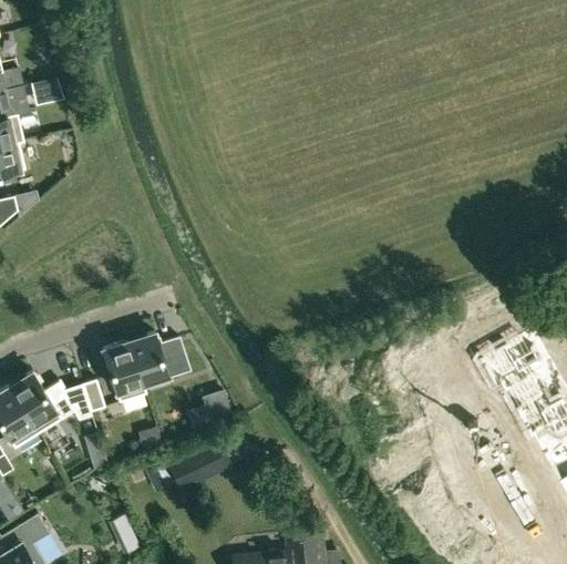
[(18,68),(0,71),(0,90),(22,85),(18,68)]
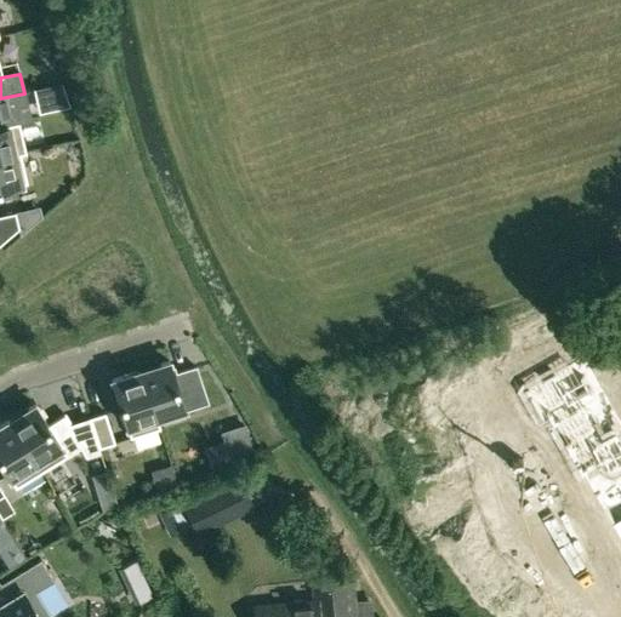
[(24,93),(0,98),(0,129),(18,125),(20,127),(32,125),(24,93)]
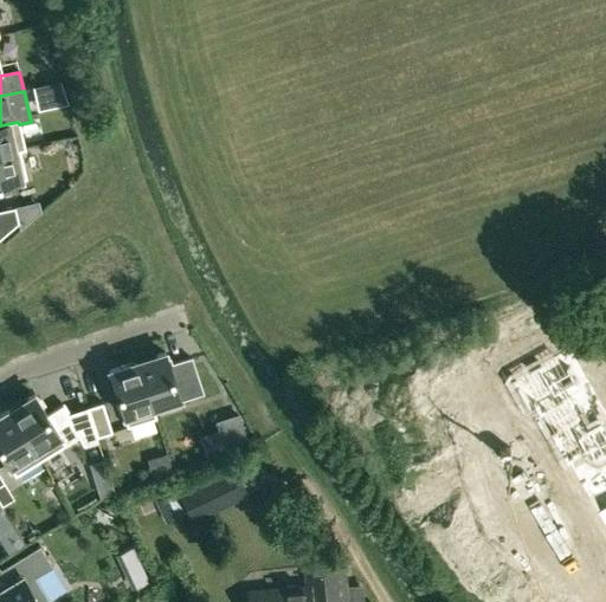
[(0,125),(0,156),(19,151),(19,153),(25,151),(25,150),(19,124),(18,122),(0,125)]
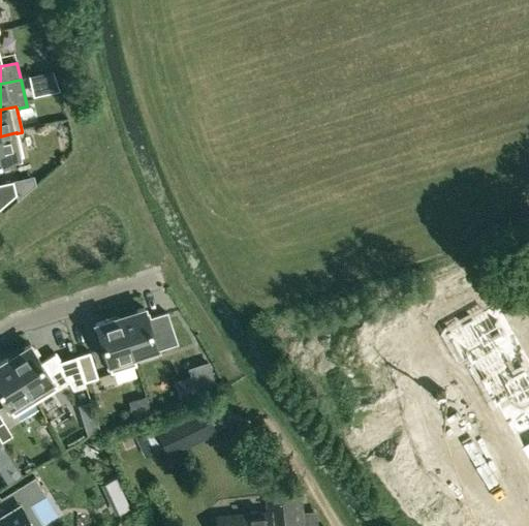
[(17,132),(0,136),(0,162),(23,158),(17,133),(17,132)]
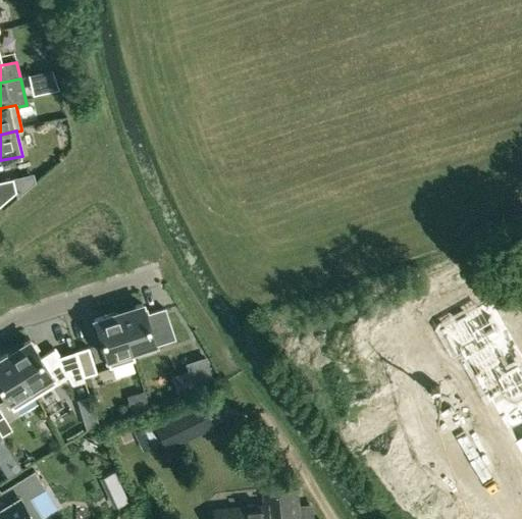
[(12,180),(0,183),(0,207),(15,194),(12,180)]
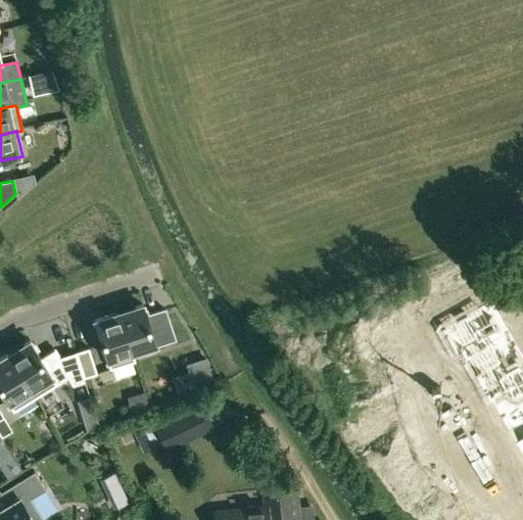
[(142,306),(117,315),(131,353),(132,353),(155,346),(174,340),(164,311),(148,316),(146,311),(144,312),(142,306)]
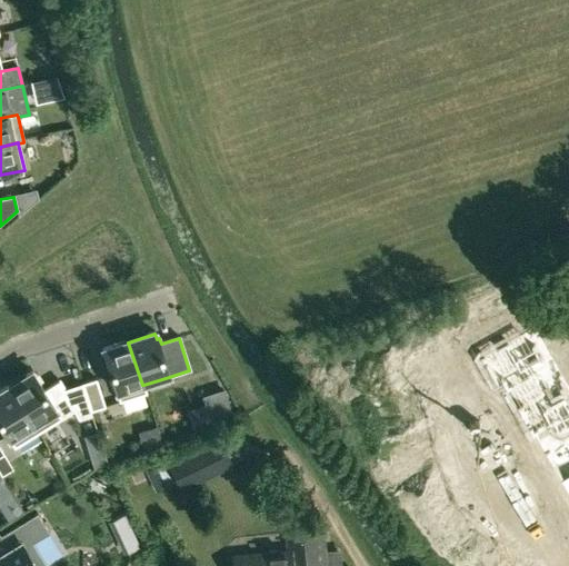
[(527,335),(481,360),(497,388),(503,384),(508,391),(511,389),(521,409),(519,410),(533,436),(553,425),(559,435),(568,429),(568,409),(563,400),(553,407),(540,384),(542,381),(538,374),(535,375),(531,369),(542,363),(527,335)]
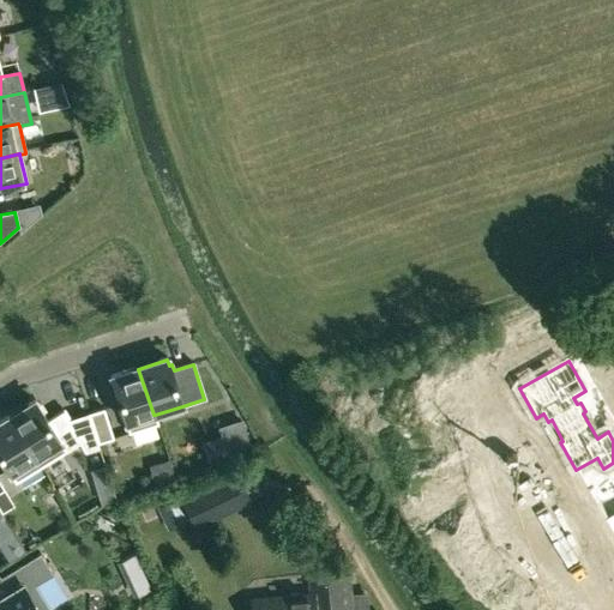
[(138,369),(110,379),(128,435),(157,426),(158,426),(155,415),(154,415),(138,369)]
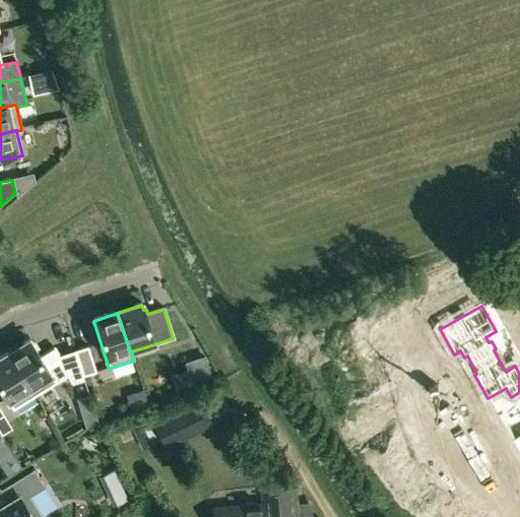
[(29,341),(8,354),(35,397),(56,384),(29,341)]
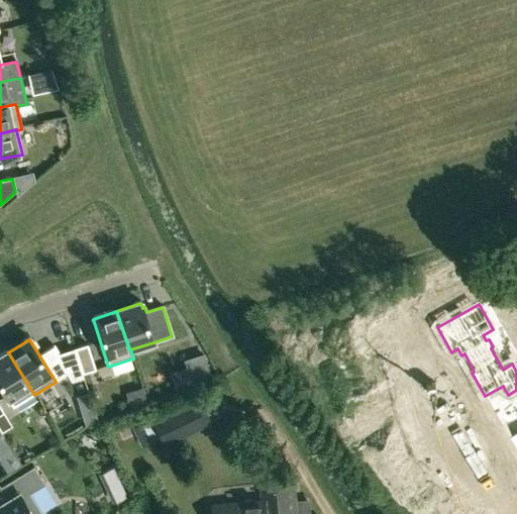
[(87,345),(74,349),(82,375),(95,371),(87,345)]
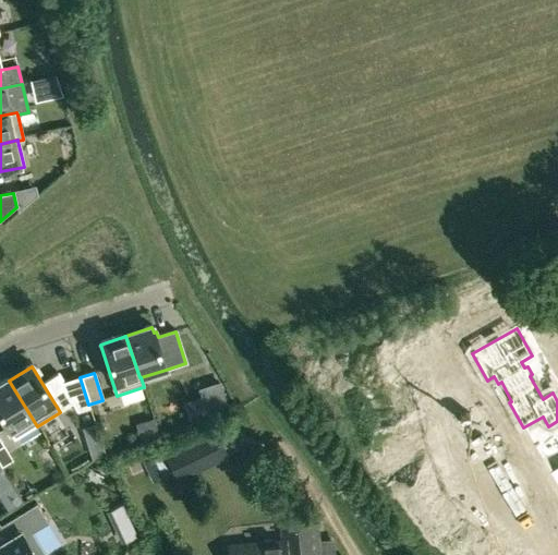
[(76,413),(89,409),(80,378),(59,385),(76,413)]
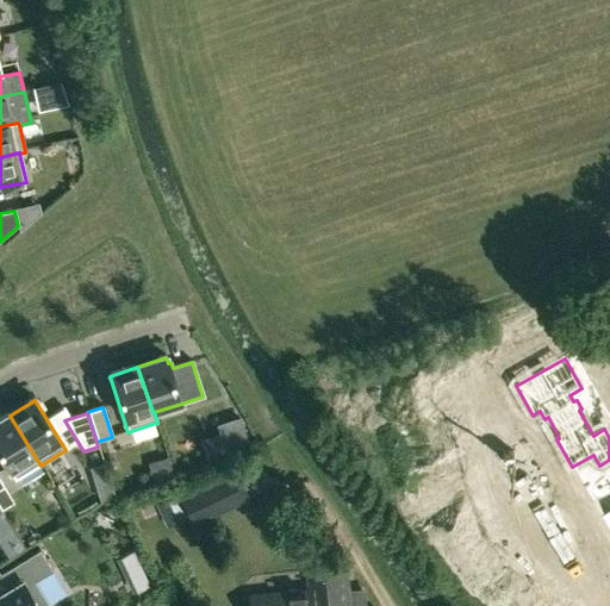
[(41,466),(10,416),(0,420),(0,457),(14,481),(41,466)]
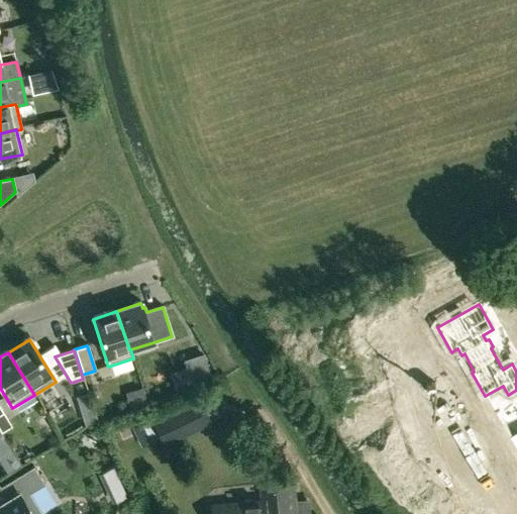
[(205,355),(182,363),(191,389),(213,383),(205,355)]
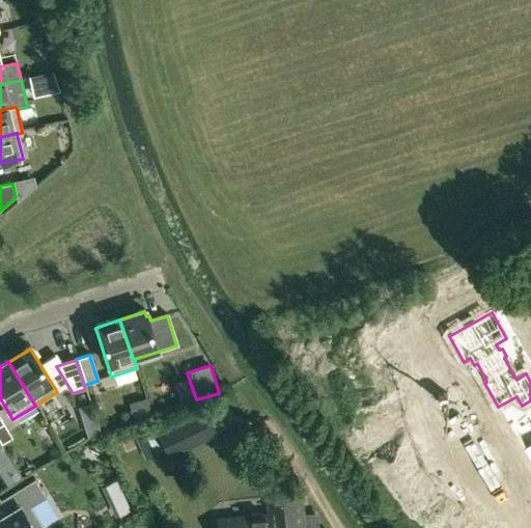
[(169,457),(215,435),(204,413),(158,435),(169,457)]
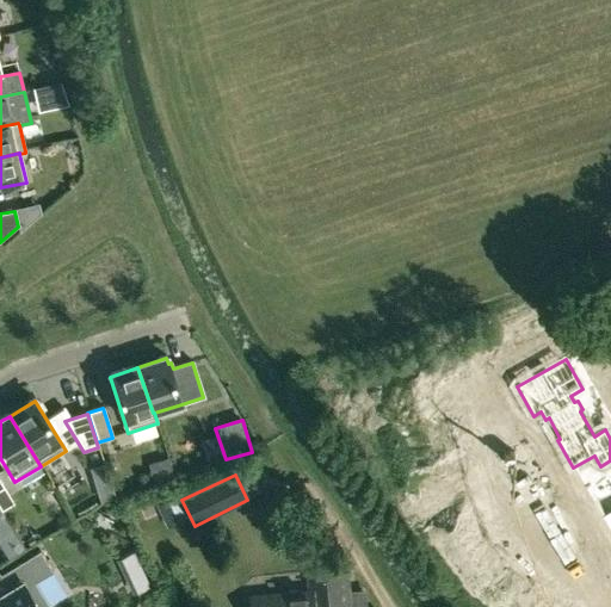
[(111,489),(98,494),(100,502),(115,499),(111,489)]
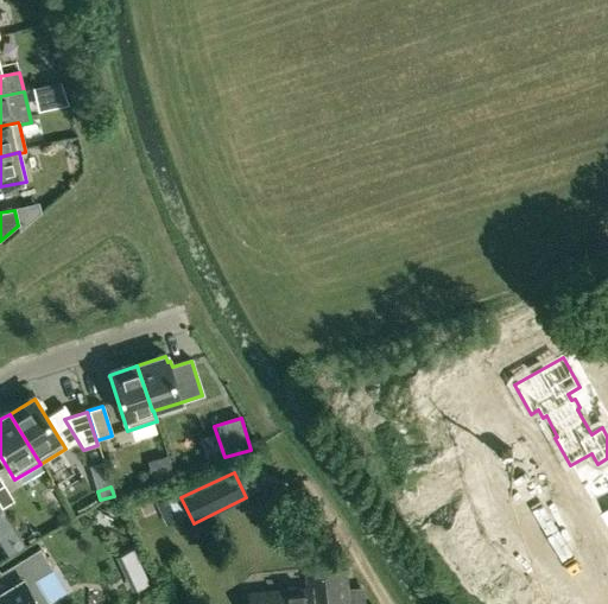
[(176,497),(158,506),(165,521),(183,513),(176,497)]
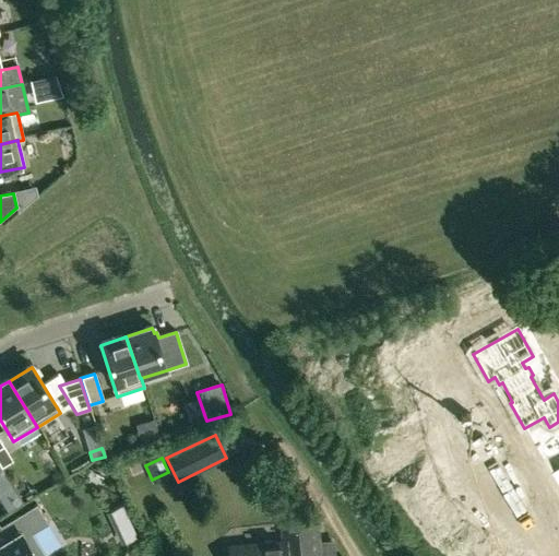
[(0,528),(0,529),(8,541),(0,545),(0,555),(44,555),(32,535),(48,525),(36,506),(0,528)]
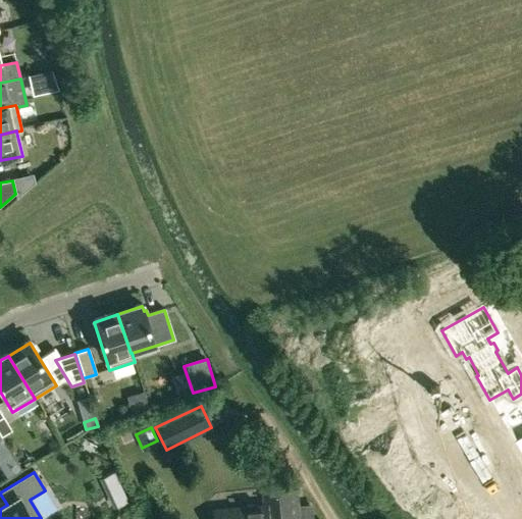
[(409,479),(417,499),(412,501),(418,515),(440,506),(427,472),(409,479)]
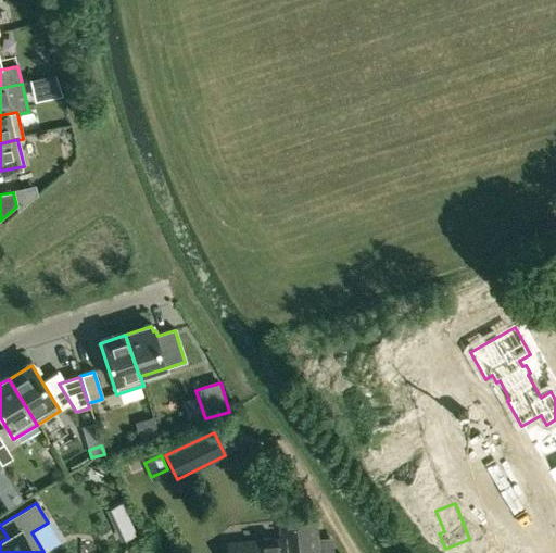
[(105,513),(119,543),(137,537),(121,504),(105,513)]
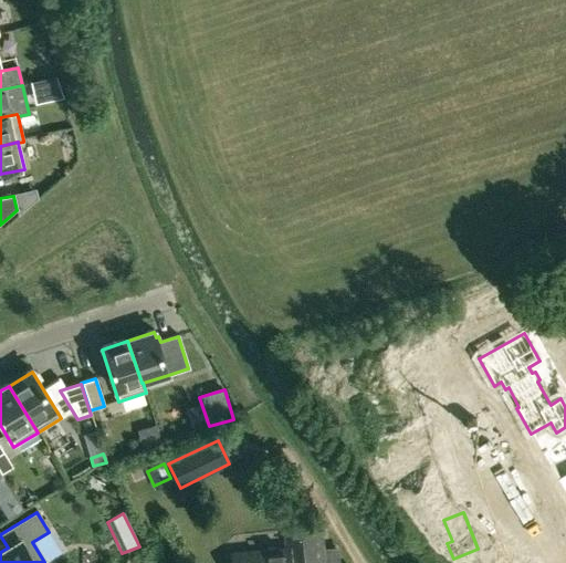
[(324,562),(321,529),(283,532),(285,552),(234,558),(234,562),(324,562)]
